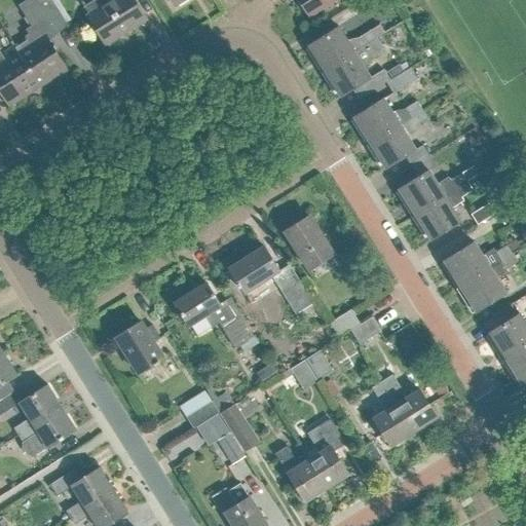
[(37,24),(59,10),(51,0),(32,0),(25,4),(37,24)]
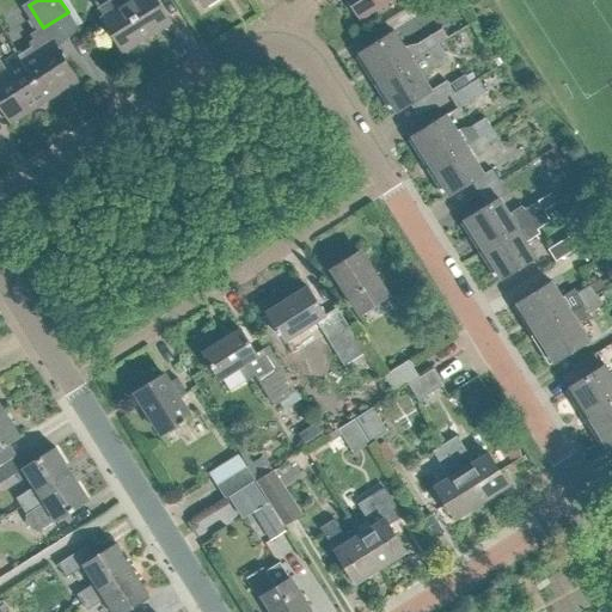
[(105,0),(97,5),(124,48),(127,54),(129,53),(126,48),(166,22),(151,0),(105,0)]
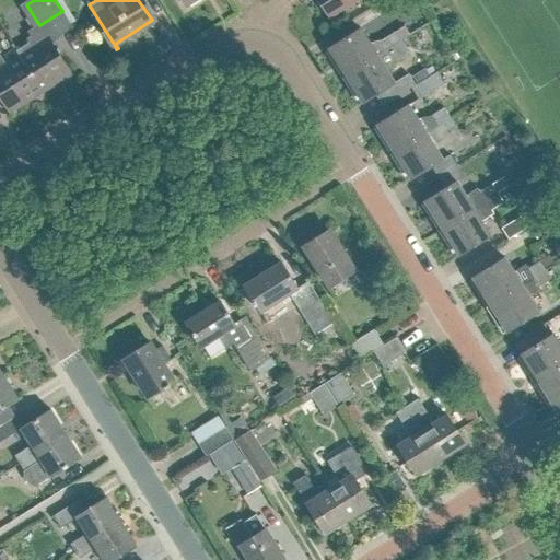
[(316,0),(328,18),(356,0),(316,0)]
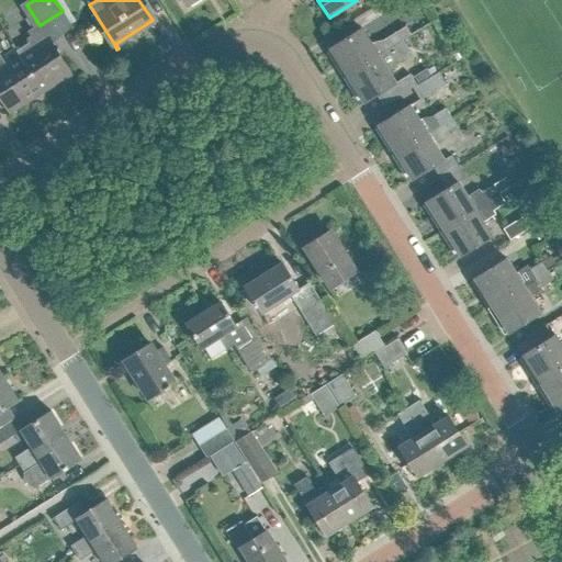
[(383,0),(391,11),(407,0),(383,0)]
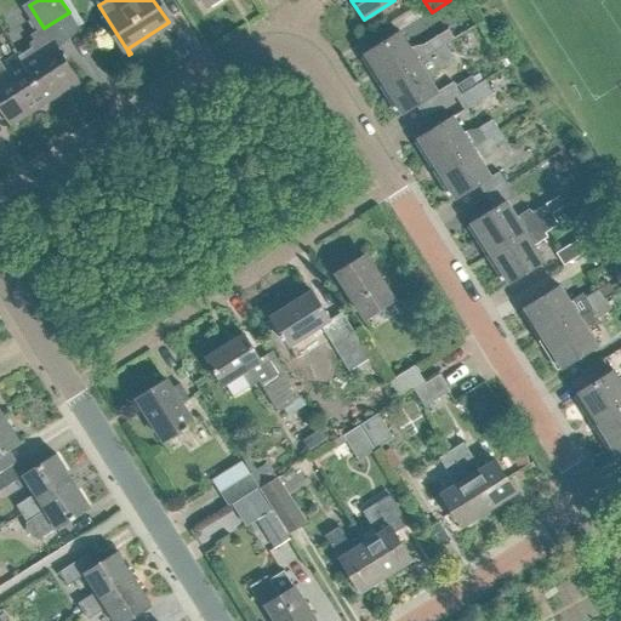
[(417,61),(431,53),(445,44),(438,34),(423,43),(409,46),(399,30),(364,53),(382,83),(417,61)]
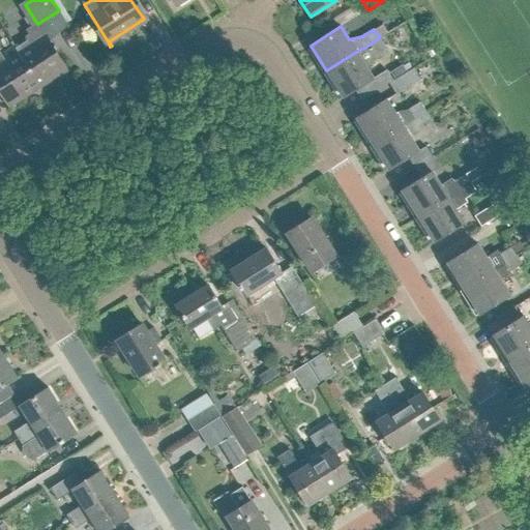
[(34,42),(18,52),(39,86),(64,70),(66,74),(68,72),(40,28),(29,35),(34,42)]
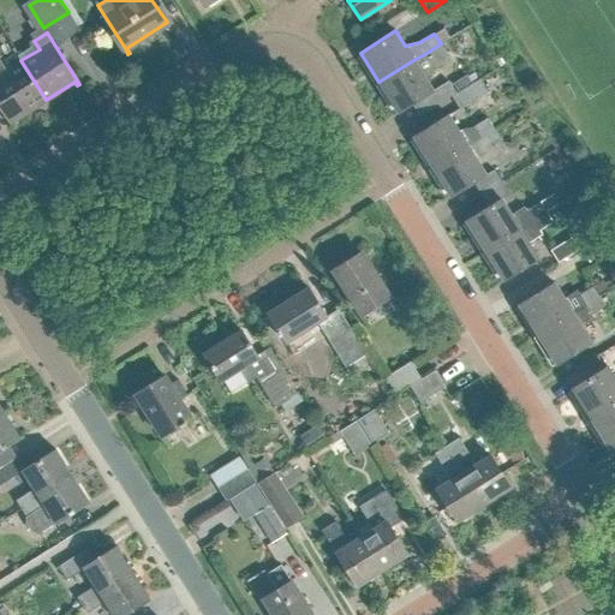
[(0,99),(15,120),(46,100),(21,60),(5,70),(0,63),(0,99)]
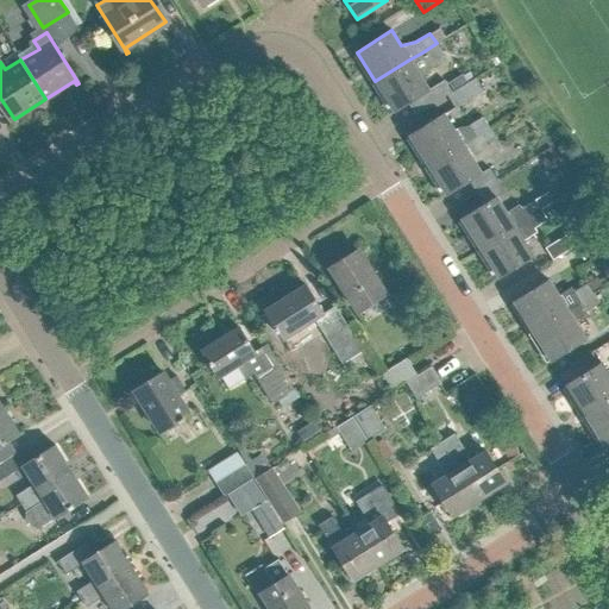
[(409,60),(375,81),(394,111),(428,89),(409,60)]
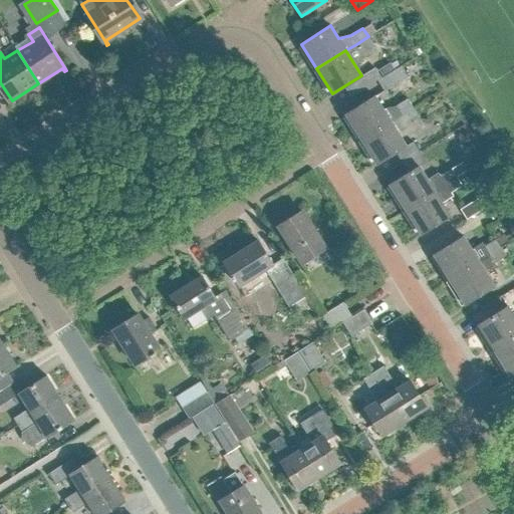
[(388,88),(407,76),(401,65),(380,77),(388,88)]
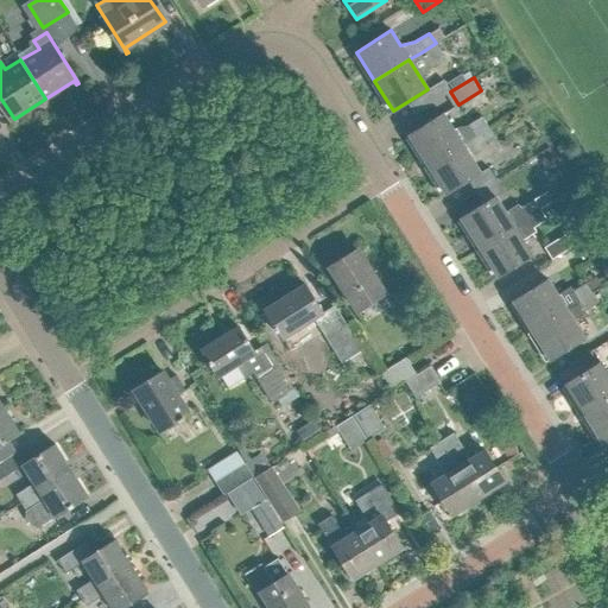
[(443,80),(432,87),(439,99),(450,92),(443,80)]
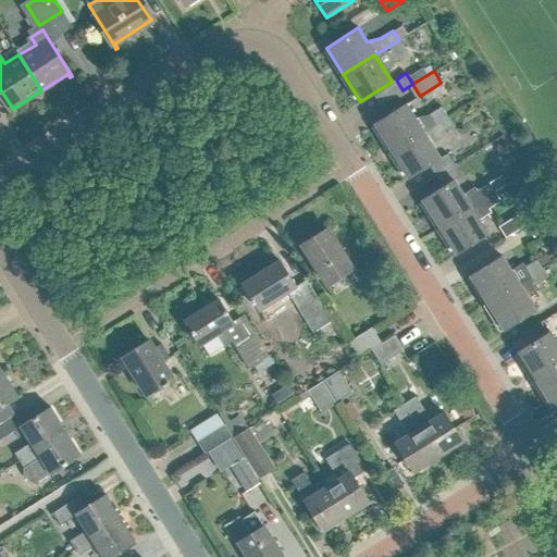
[(374,123),(391,150),(422,131),(447,115),(441,107),(428,114),(415,118),(406,103),(374,123)]
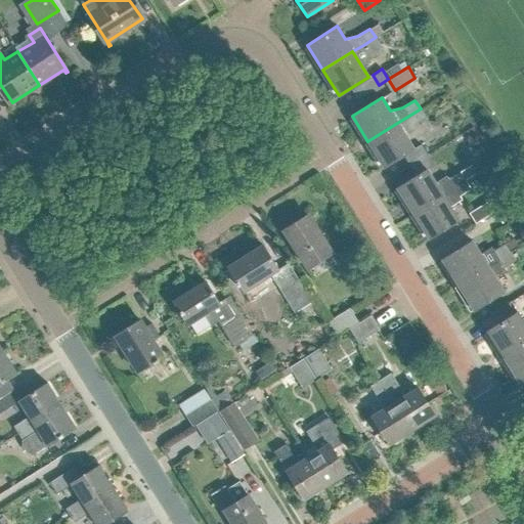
[(421,108),(397,123),(367,141),(384,167),(413,148),(405,135),(416,128),(413,124),(426,117),(421,108)]
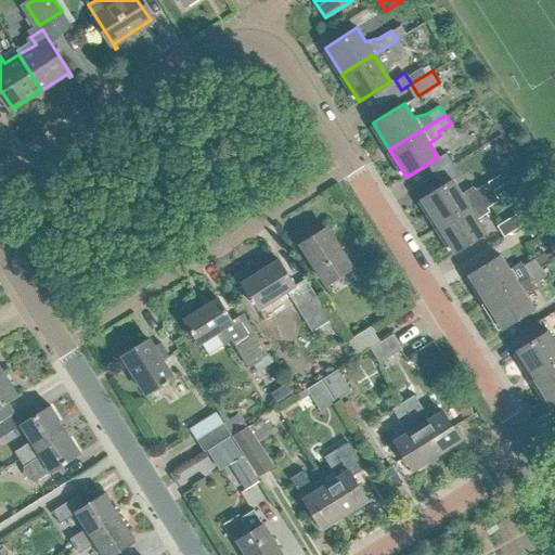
[(495,143),(494,149),(499,156),(504,157),(508,155),(510,150),(504,142),(500,141),(495,143)]
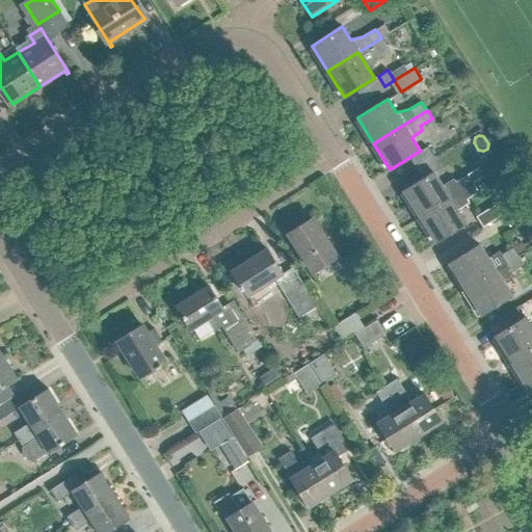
[(414,160),(420,174),(436,165),(430,152),(414,160)]
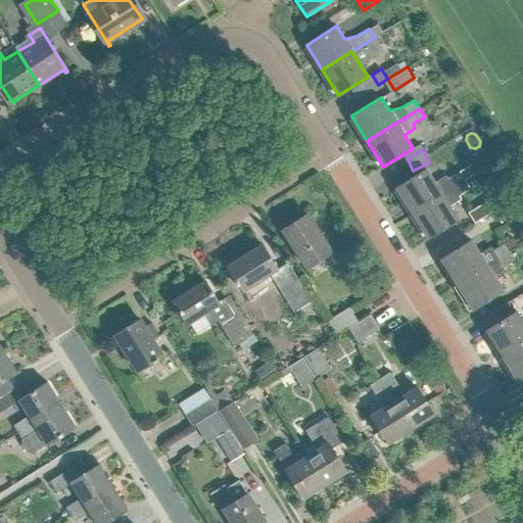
[(466,181),(481,172),(474,158),(458,168),(466,181)]
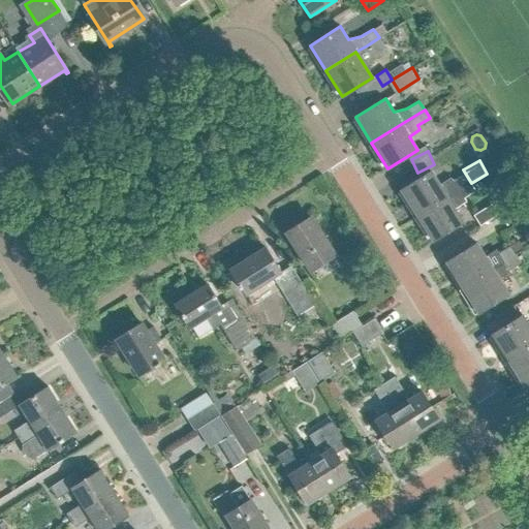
[(400,189),(416,215),(469,182),(464,173),(453,181),(450,177),(439,184),(431,170),(400,189)]
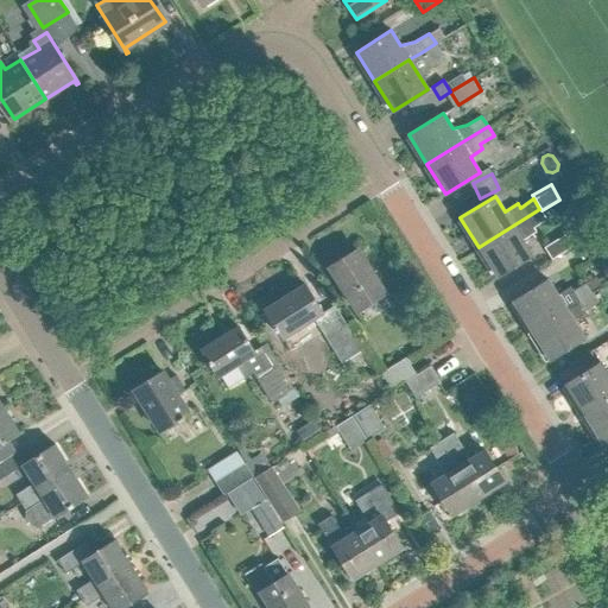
[(545,219),(539,209),(479,247),(498,277),(532,254),(523,239),(536,230),(532,227),(545,219)]
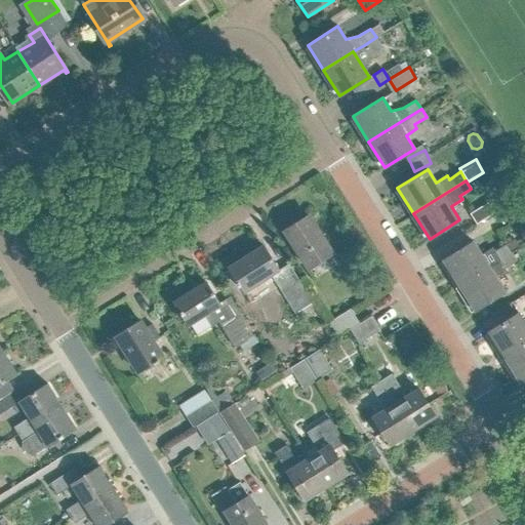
[(476,224),(500,207),(494,198),(470,213),(476,224)]
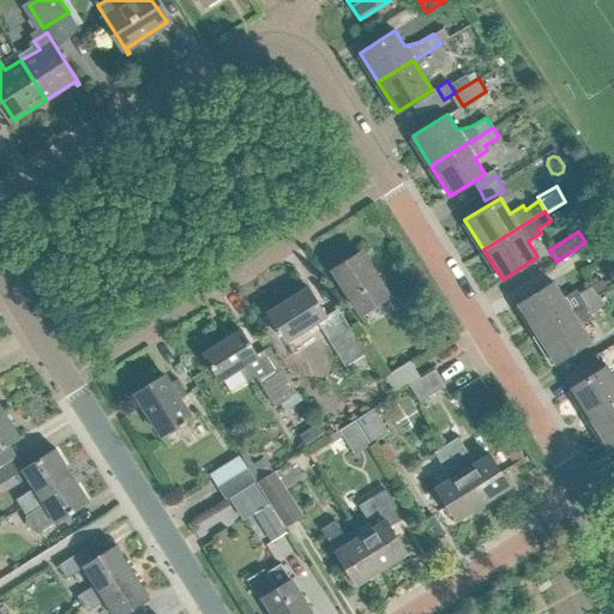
[(589,262),(613,247),(605,235),(582,250),(589,262)]
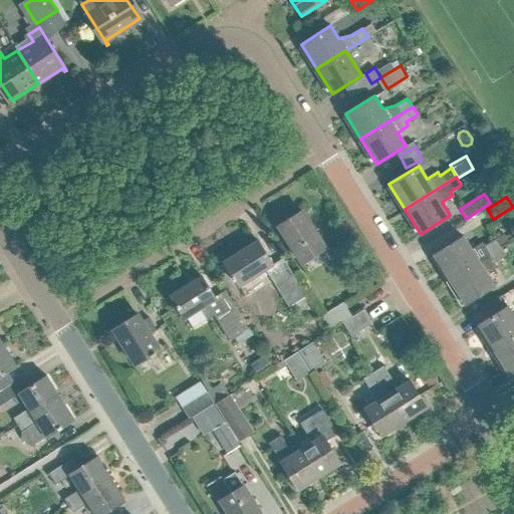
[(301,263),(325,248),(302,210),(278,225),(301,263)]
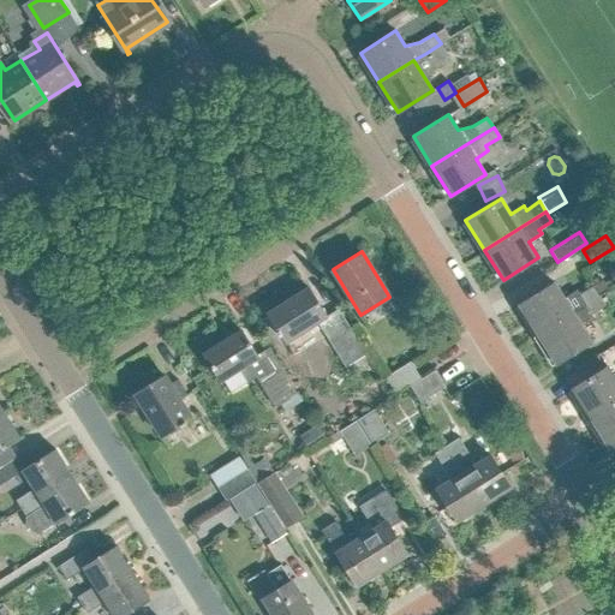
[(537,334),(572,312),(584,304),(598,296),(592,285),(579,293),(577,290),(563,298),(554,282),(518,304),(537,334)]
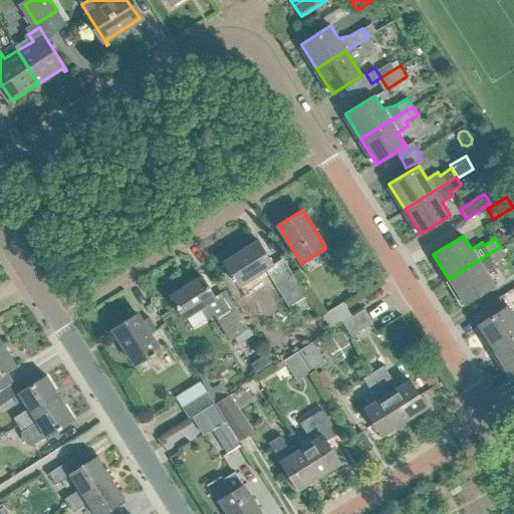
[(257,240),(224,261),(239,285),(265,269),(288,306),(306,295),(293,275),(283,260),(274,266),(272,264),(257,240)]
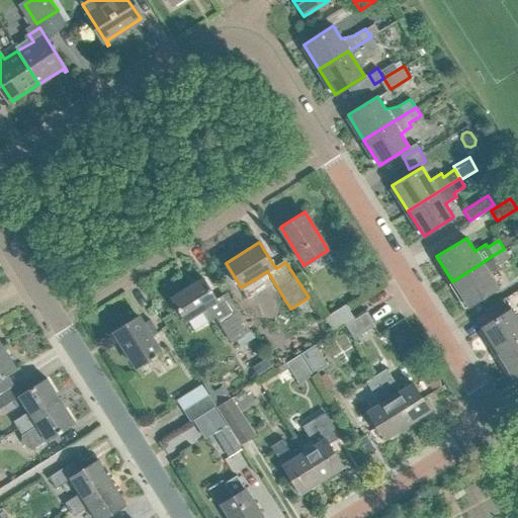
[(504,249),(492,256),(498,264),(510,257),(504,249)]
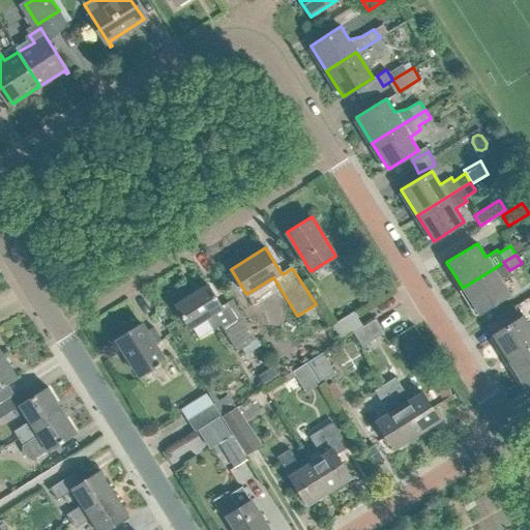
[(509,294),(493,269),(463,288),(478,314),(509,294)]
